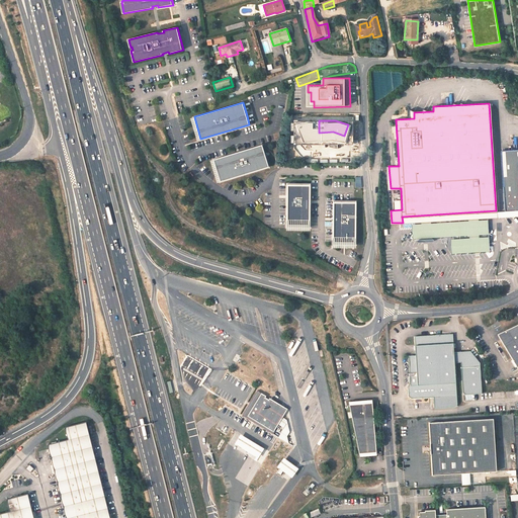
[(263,145),(213,159),(221,181),(269,167),(263,145)]
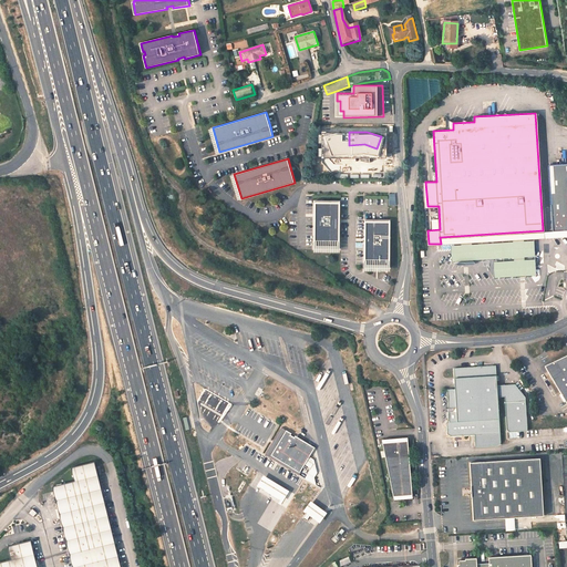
[(566,163),(547,164),(552,230),(566,228),(566,163)]
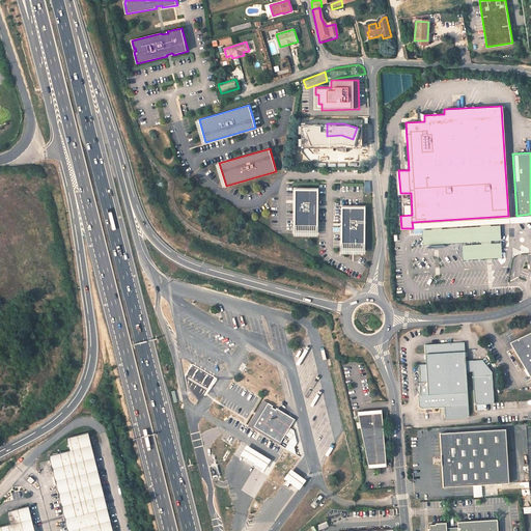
[(318,188),(295,188),(295,220),(318,220),(318,188)]
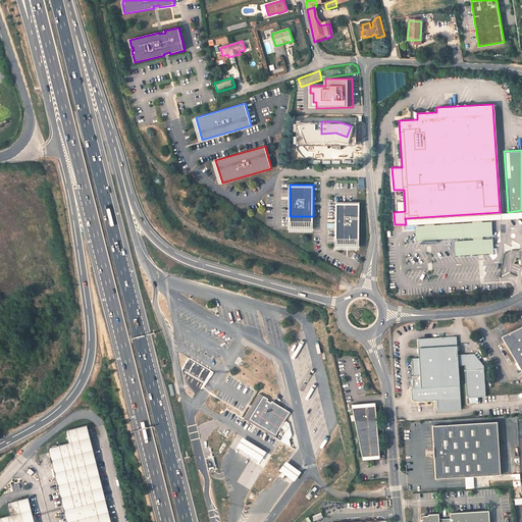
[(359,202),(336,202),(336,232),(360,233),(359,202)]
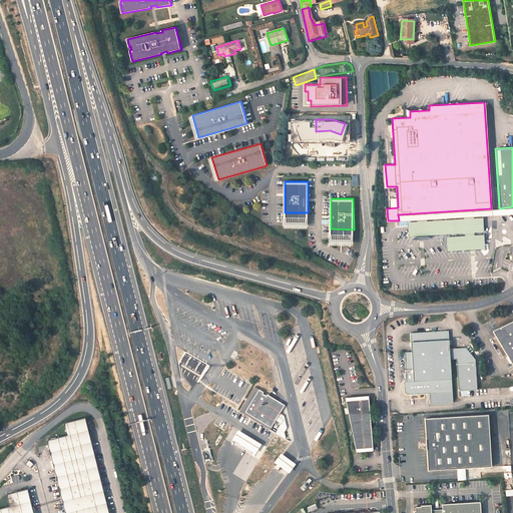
[(512,206),(499,208),(491,208),(398,214),(399,220),(491,214),(512,212),(512,206)]
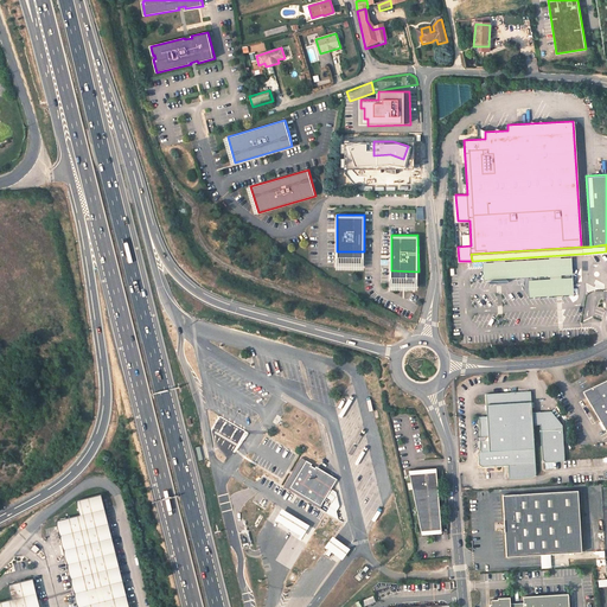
[(570,256),(483,261),(484,270),(484,278),(549,274),(550,278),(528,279),(529,295),(573,293),(572,276),(561,276),(560,274),(572,273),(572,264),(570,256)]
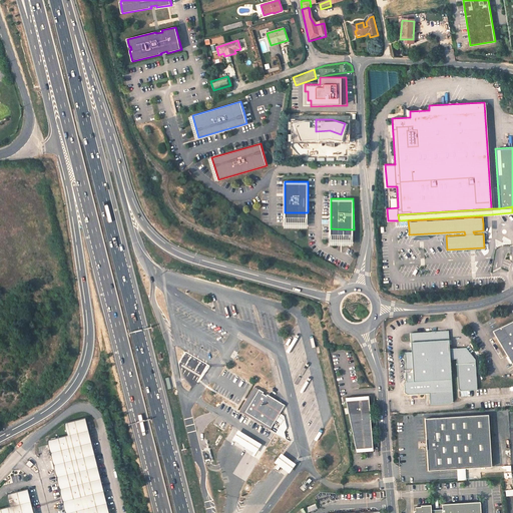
[(494,339),(512,373),(512,325),(512,323),(498,332),(500,336),(494,339)]
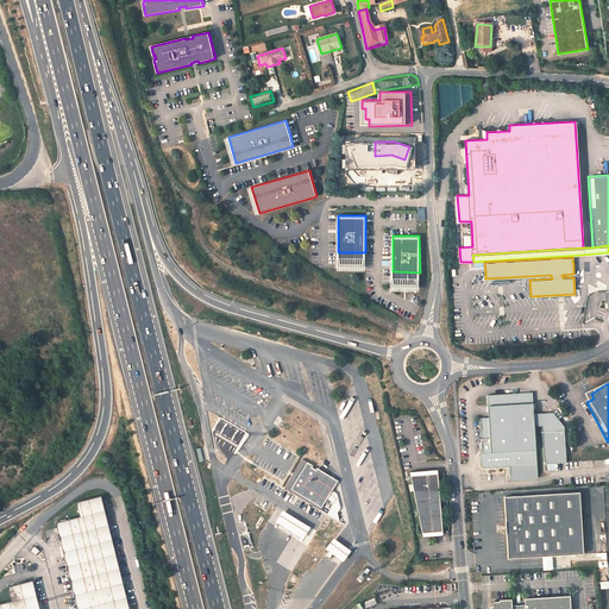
[(506,469),(507,482),(529,481),(531,479),(532,479),(533,478),(533,477),(534,476),(531,428),(538,427),(540,460),(541,460),(541,463),(542,463),(544,463),(545,463),(563,463),(560,426),(548,413),(529,414),(527,393),(482,396),(483,419),(475,420),(477,456),(476,456),(475,457),(475,458),(476,468),(476,469),(477,469),(478,469),(478,471),(506,469)]
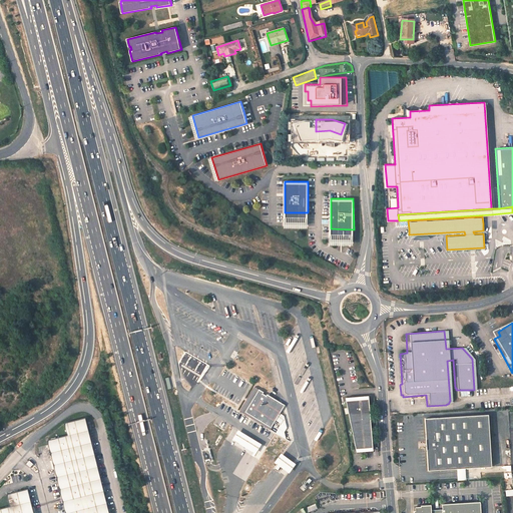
[(287,406),(257,389),(242,413),(273,431),(287,406)]
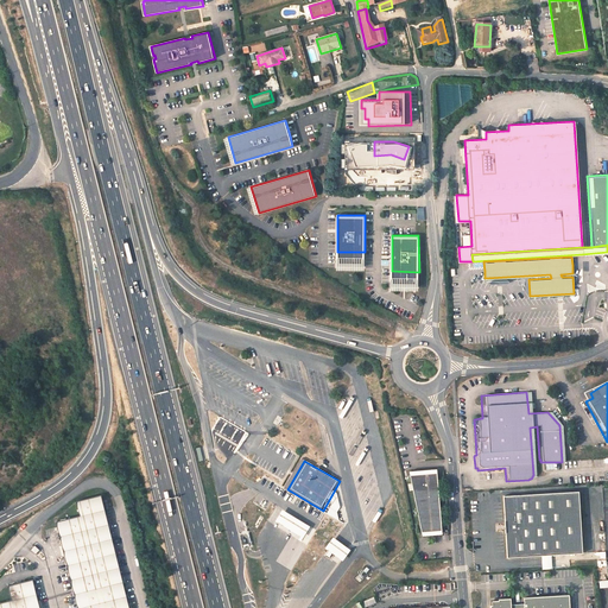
[(444,531),(438,473),(412,475),(425,532),(444,531)]
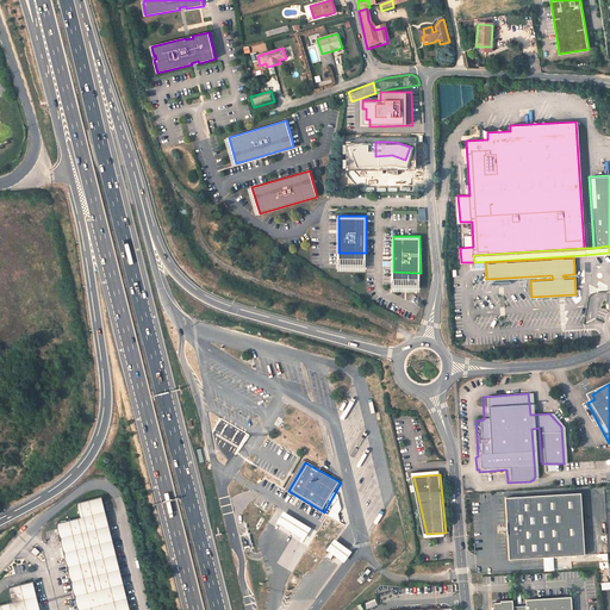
[(540,558),(553,556),(584,555),(579,493),(504,499),(508,560),(540,558)]
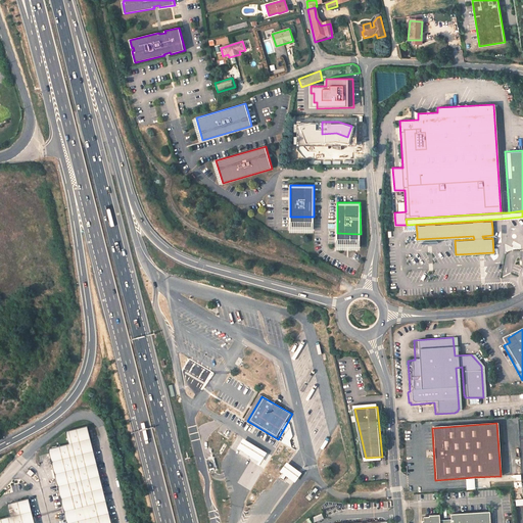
[(49,448),(66,522),(110,522),(87,426),(66,431),(69,443),(49,448)]
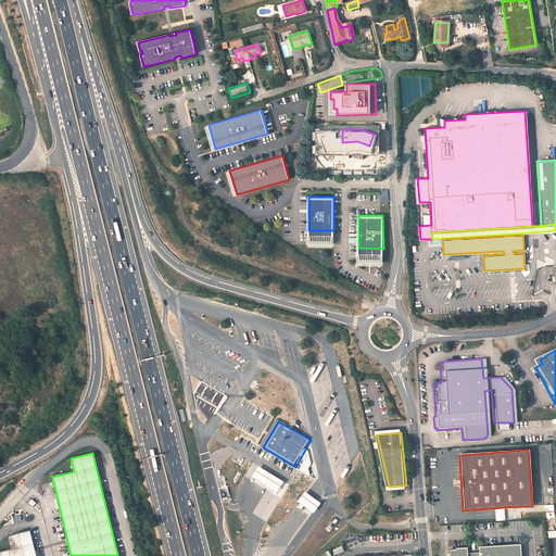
[(251,477),(277,492),(283,481),(258,466),(251,477)]
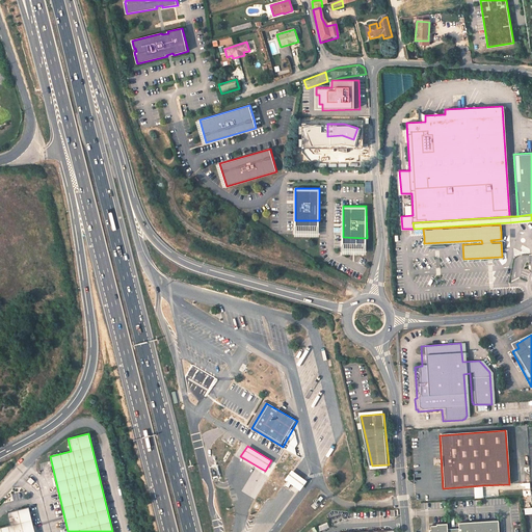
[(307,481),(292,470),(285,479),(299,490),(307,481)]
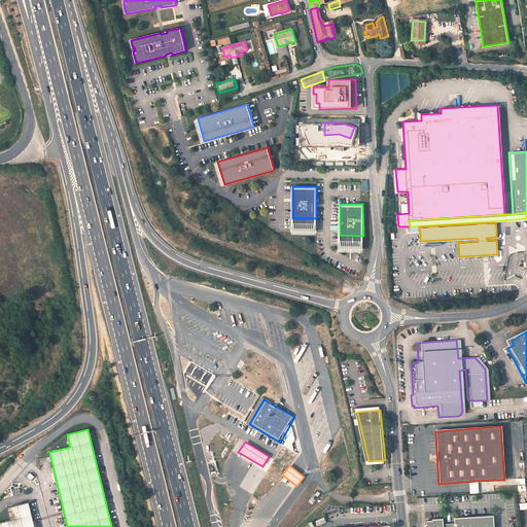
[(467,494),(479,493),(478,481),(466,482),(467,494)]
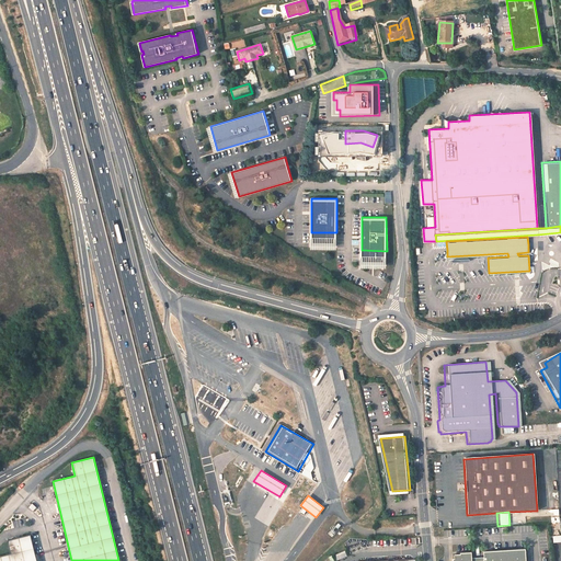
[(8,540),(11,553),(0,556),(0,560),(36,560),(31,535),(8,540)]
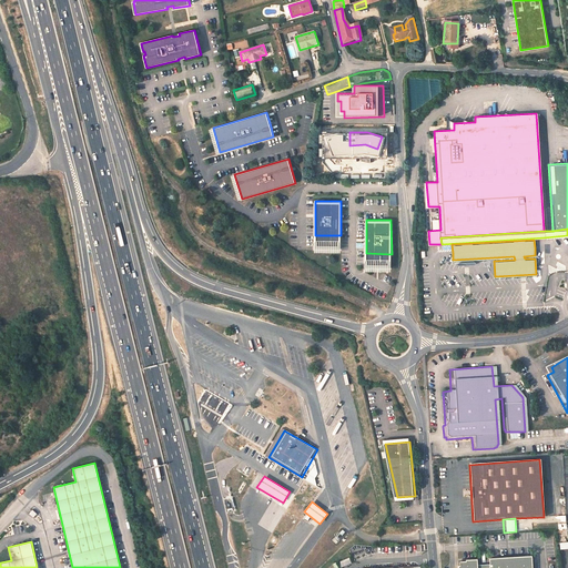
[(530,567),(530,557),(487,559),(488,566),(475,566),(475,560),(464,561),(464,563),(458,564),(458,567),(456,567),(530,567)]
